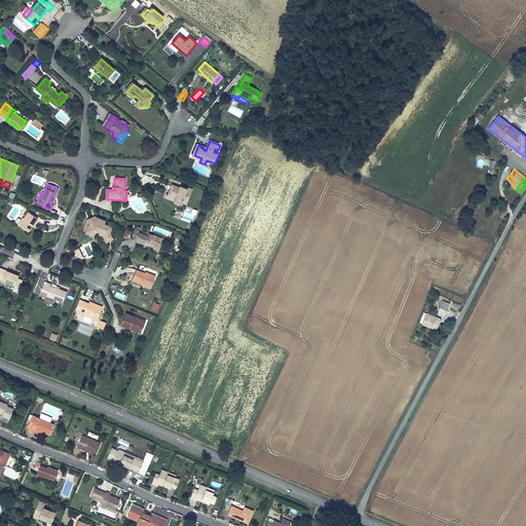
[(178,195),(176,199),(176,200),(177,201),(178,202),(179,202),(180,202),(181,202),(182,201),(182,200),(187,202),(192,190),(186,187),(185,188),(181,187),(180,189),(173,185),(170,192),(178,195)]
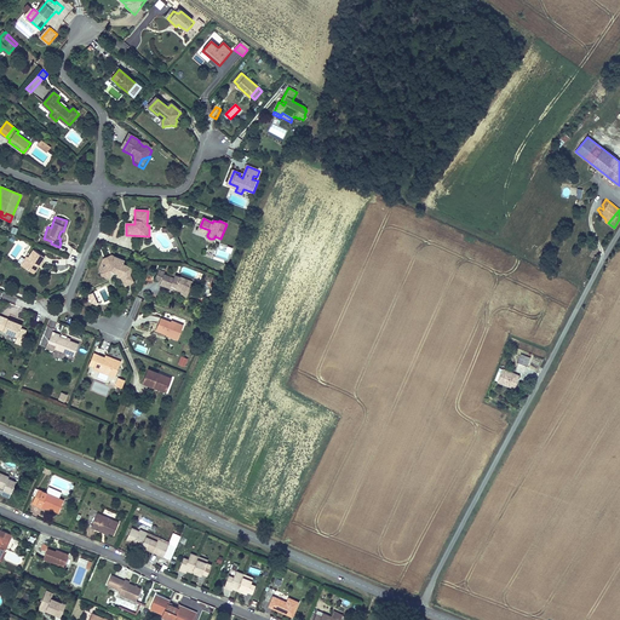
[(161,233),(167,233),(170,240),(172,237),(168,230),(161,229),(161,233)]
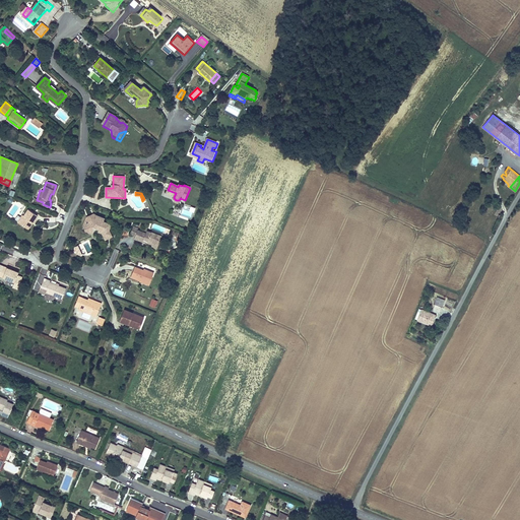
[(183,209),(181,215),(191,218),(193,212),(183,209)]
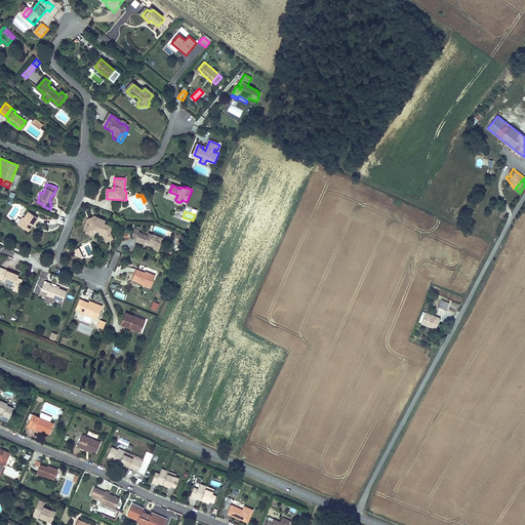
[(26,231),(31,224),(33,225),(37,218),(28,212),(24,218),(23,217),(17,225),(26,231)]
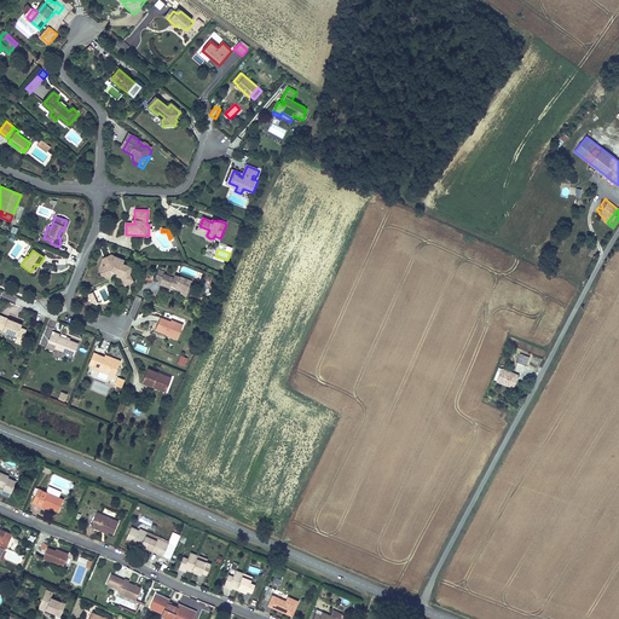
[(114,261),(106,260),(106,259),(103,268),(103,272),(111,276),(114,270),(120,272),(119,276),(122,278),(126,287),(134,282),(129,273),(132,268),(122,264),(123,260),(115,256),(114,261)]
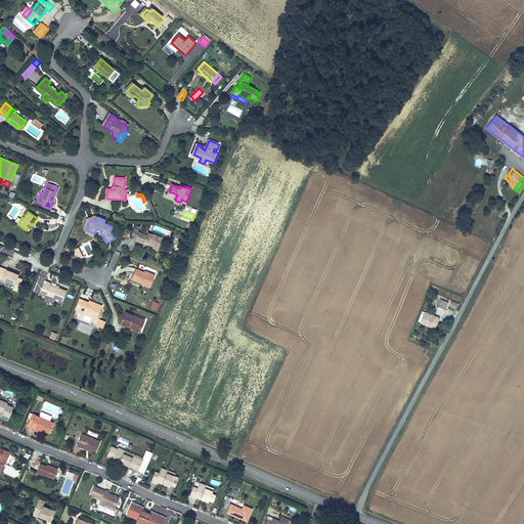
[(87,233),(93,235),(94,233),(87,230),(87,227),(90,219),(87,219),(84,226),(87,233)]
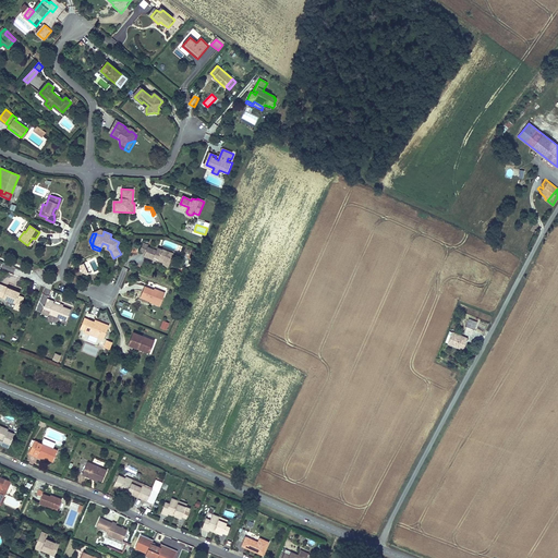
[(146,249),(145,255),(144,257),(149,259),(150,256),(154,257),(165,261),(167,252),(157,249),(158,246),(154,245),(152,250),(146,249)]
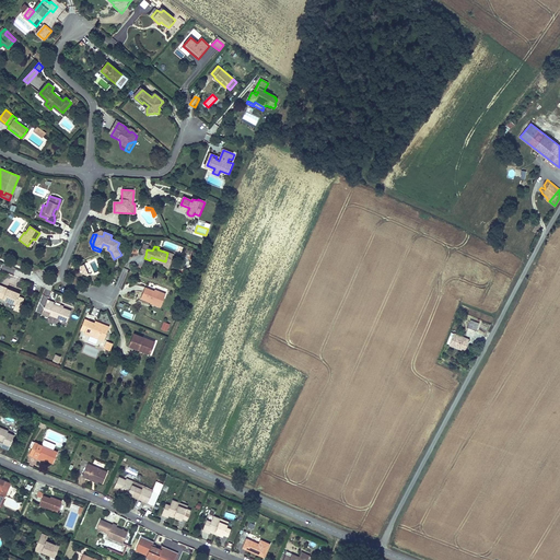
[(3,288),(0,294),(0,299),(15,305),(21,307),(24,300),(19,298),(20,294),(3,288)]
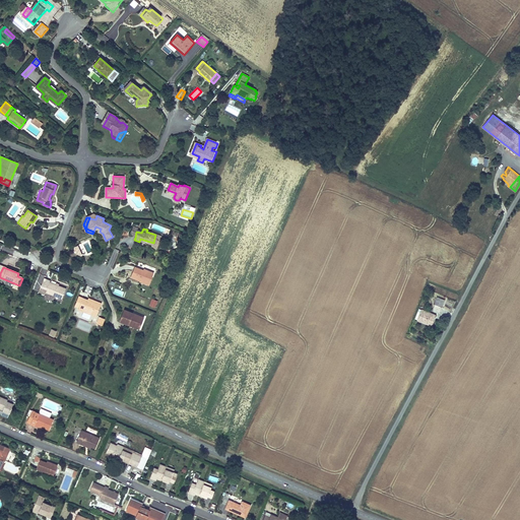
[(155,274),(145,270),(144,271),(136,268),(132,277),(142,281),(142,279),(152,283),(155,274)]
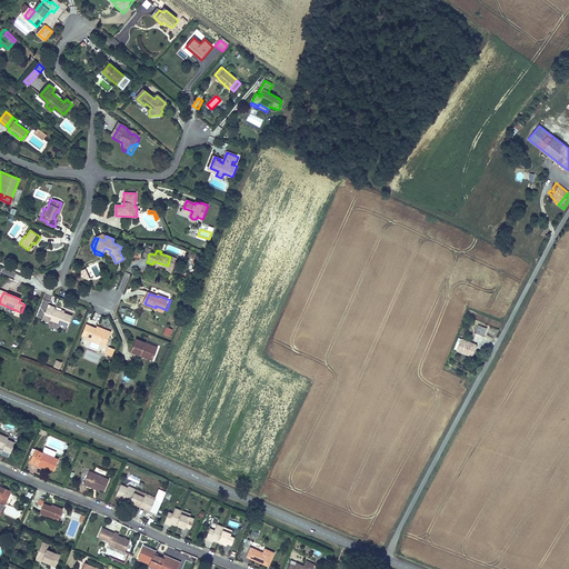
[(69,328),(72,318),(65,315),(61,313),(56,311),(56,309),(49,307),(45,316),(51,318),(50,320),(69,328)]
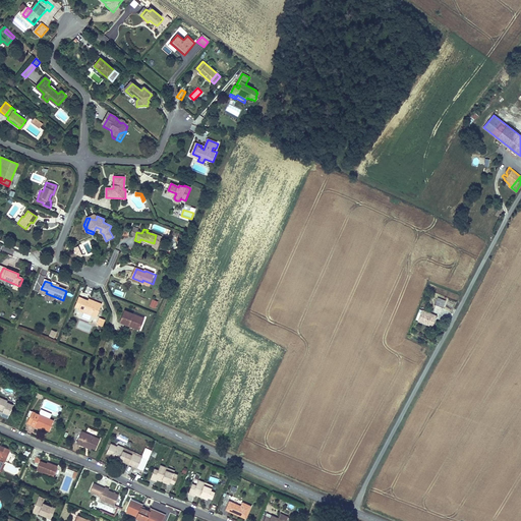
[(444,300),(436,297),(432,303),(441,307),(444,300)]
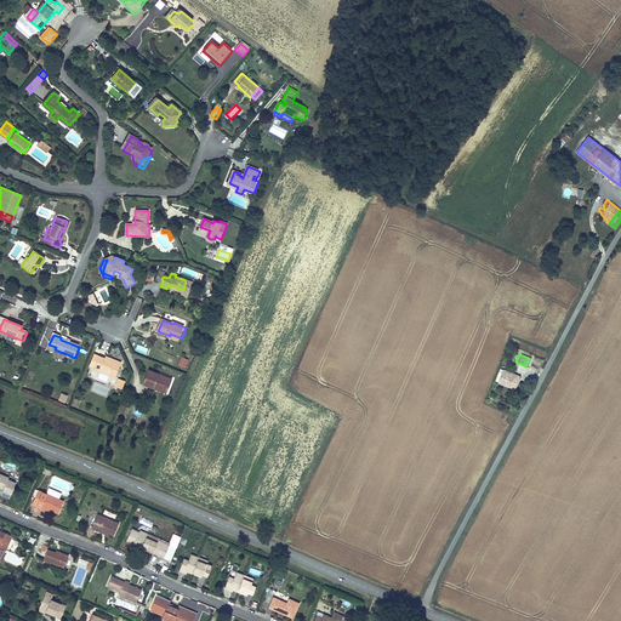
[(110,364),(104,362),(98,359),(93,370),(93,371),(114,381),(121,364),(112,360),(110,364)]
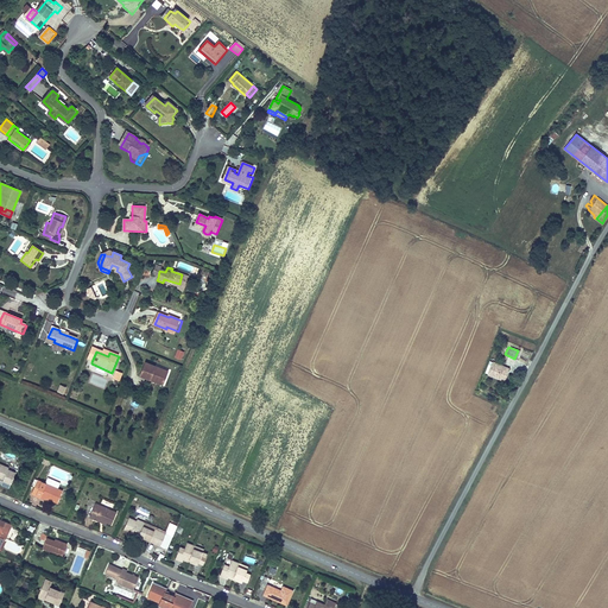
[(169,373),(145,363),(140,378),(151,381),(151,379),(164,384),(169,373)]
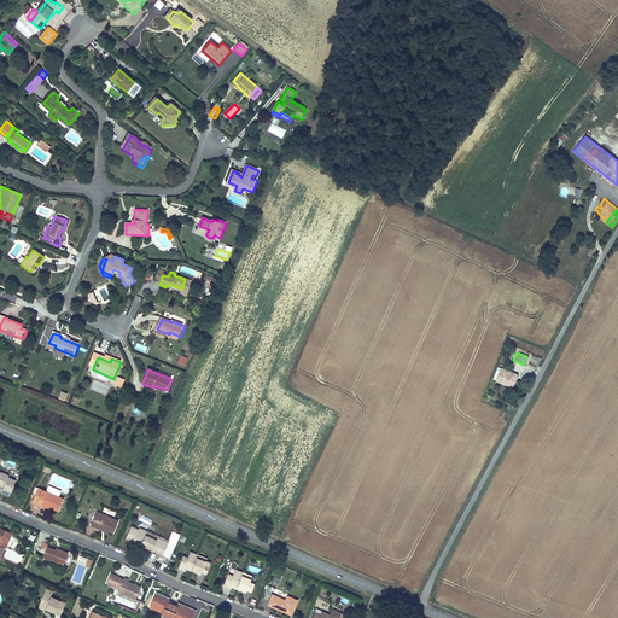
[(519,375),(501,369),(496,383),(514,389),(519,375)]
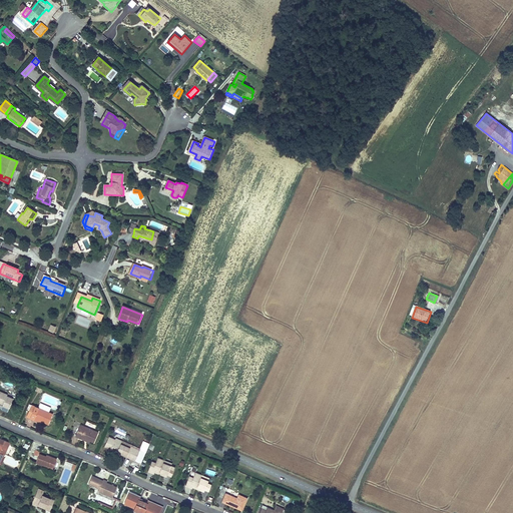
[(0,389),(0,400),(3,402),(3,404),(10,407),(14,397),(7,394),(7,393),(0,389)]
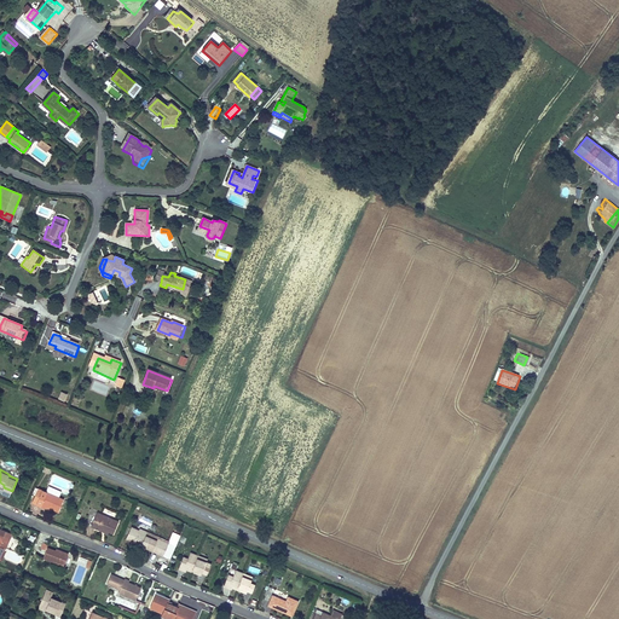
[(41,496),(38,503),(42,505),(44,503),(51,507),(61,510),(65,498),(39,487),(36,493),(41,496)]
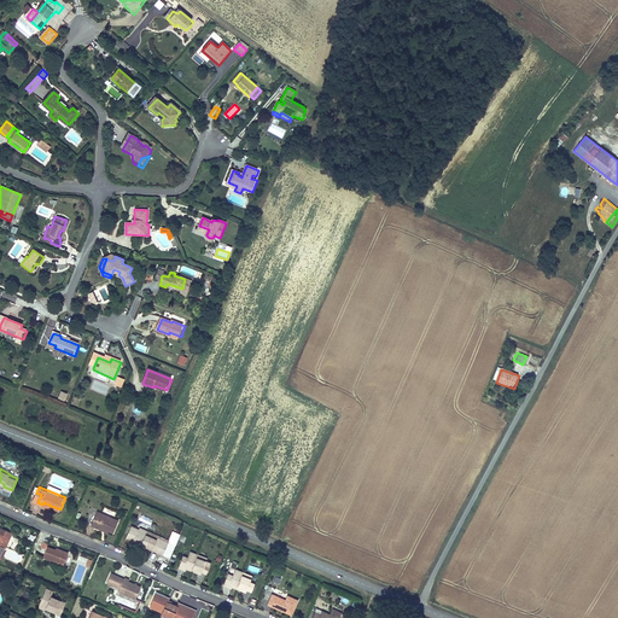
[(98,511),(92,524),(104,529),(104,526),(110,529),(115,531),(121,519),(98,511)]
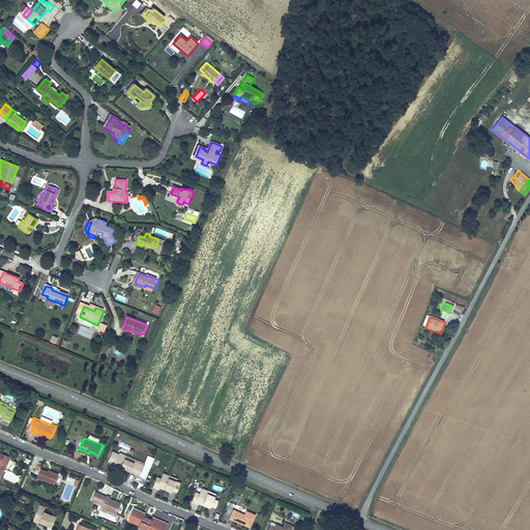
[(136,460),(126,455),(120,453),(120,451),(114,449),(110,460),(116,463),(116,464),(122,467),(122,466),(123,464),(131,468),(131,470),(141,474),(145,463),(137,459),(136,460)]
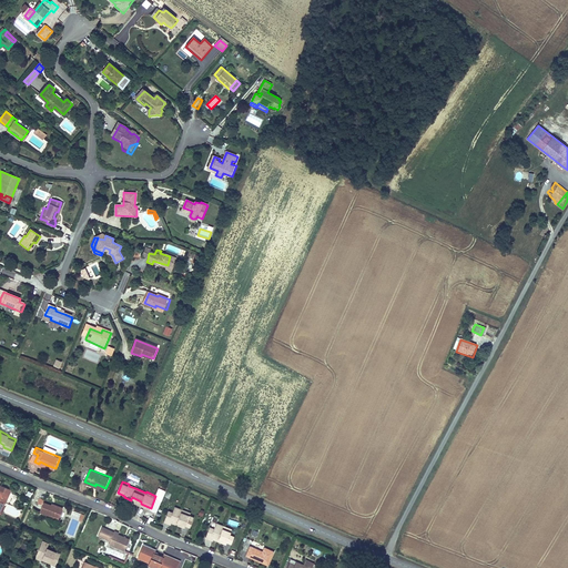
[(3,513),(6,507),(4,507),(2,506),(4,503),(6,503),(7,504),(12,489),(1,484),(0,486),(0,511),(3,513)]
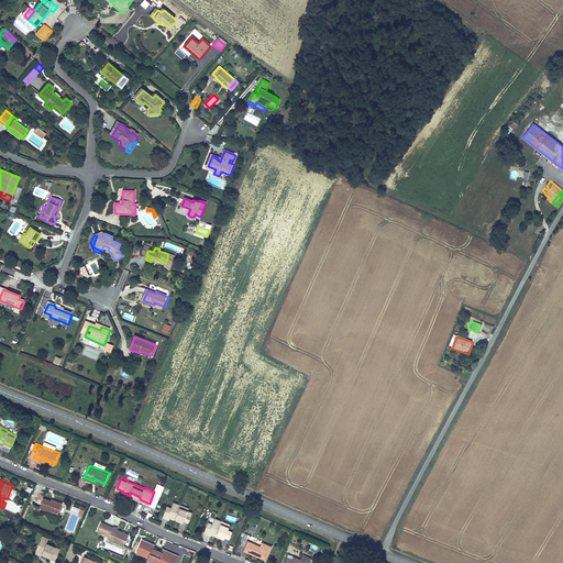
[(59,514),(63,503),(54,499),(54,501),(52,500),(44,497),(41,507),(59,514)]
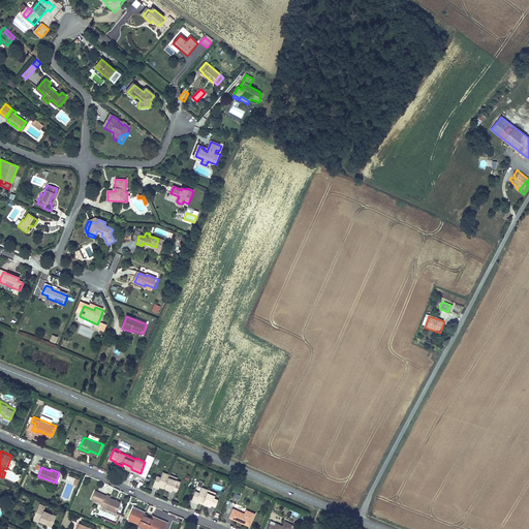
[(180,485),(176,483),(177,479),(169,476),(170,473),(163,471),(161,476),(159,483),(161,484),(160,486),(169,490),(170,488),(174,489),(178,490),(180,485)]
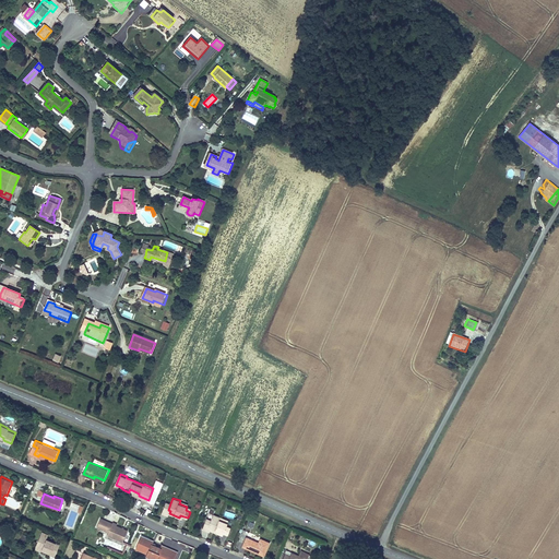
[(162,512),(168,515),(169,513),(170,511),(168,510),(170,503),(166,501),(162,512)]
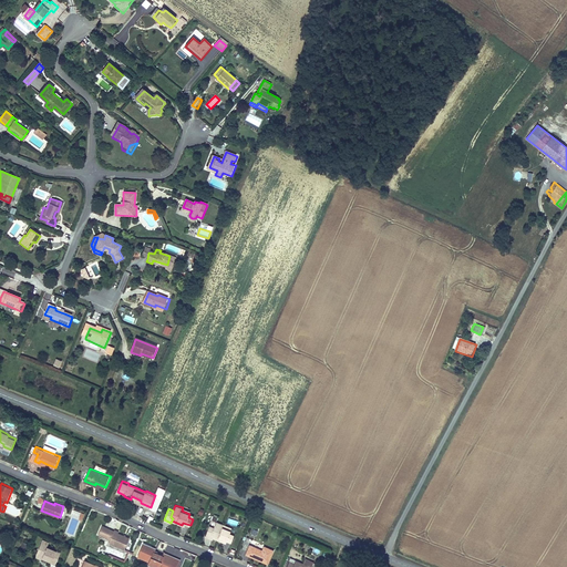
[(84,514),(78,512),(73,511),(71,516),(82,519),(84,514)]
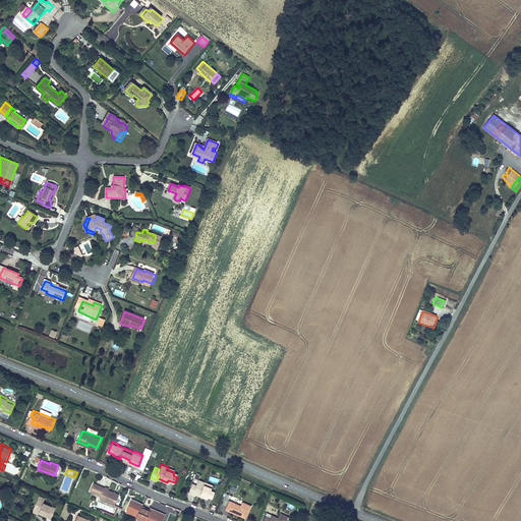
[(200,496),(205,483),(206,481),(199,478),(197,483),(194,490),(196,491),(196,494),(200,496)]
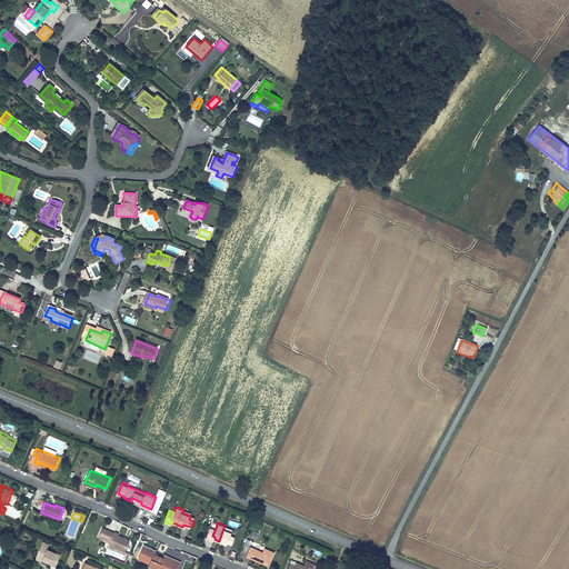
[(111,543),(126,550),(131,539),(120,535),(121,532),(117,531),(116,532),(103,527),(100,536),(112,541),(111,543)]
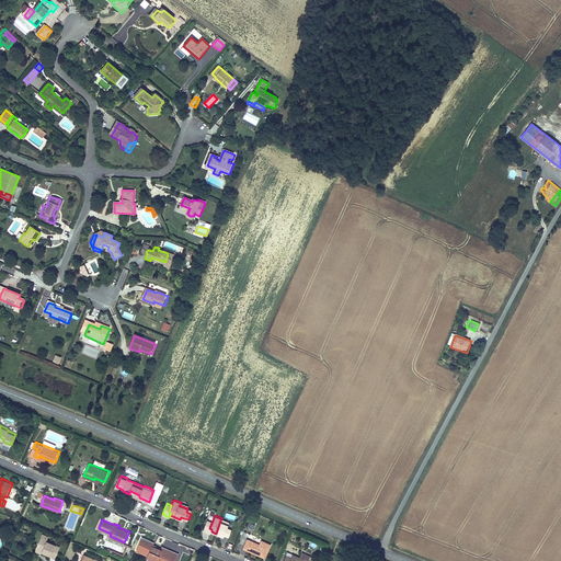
[(229,524),(220,521),(216,534),(220,535),(221,533),(226,534),(230,536),(232,529),(228,527),(229,524)]
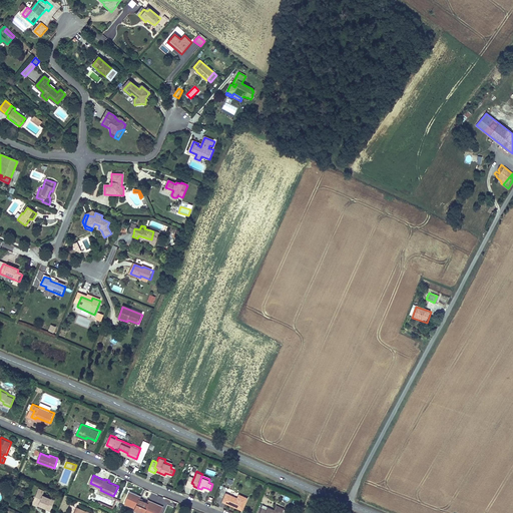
[(44,492),(38,489),(34,499),(40,502),(39,504),(44,506),(47,507),(46,509),(50,511),(55,500),(43,494),(44,492)]
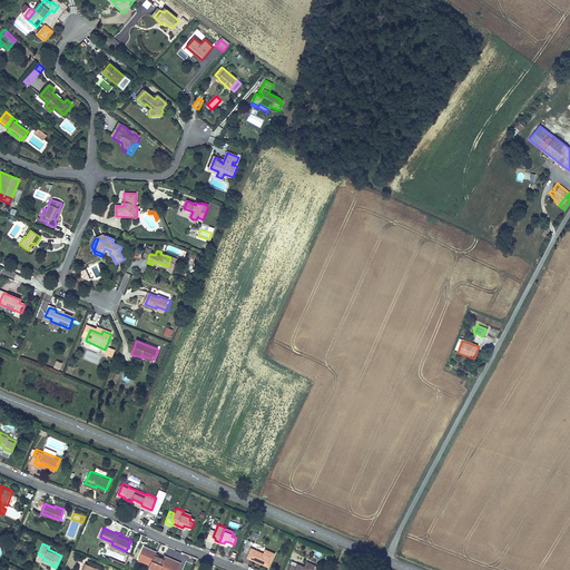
[(150,563),(149,564),(160,569),(165,569),(167,566),(169,567),(176,569),(177,569),(180,562),(165,556),(164,558),(155,553),(156,551),(156,550),(145,544),(141,552),(145,554),(143,559),(150,563)]
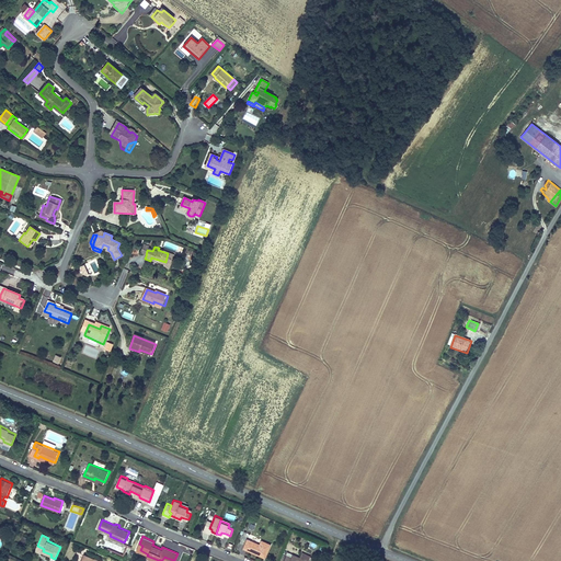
[(265,556),(271,544),(263,539),(261,544),(249,538),(245,547),(265,556)]
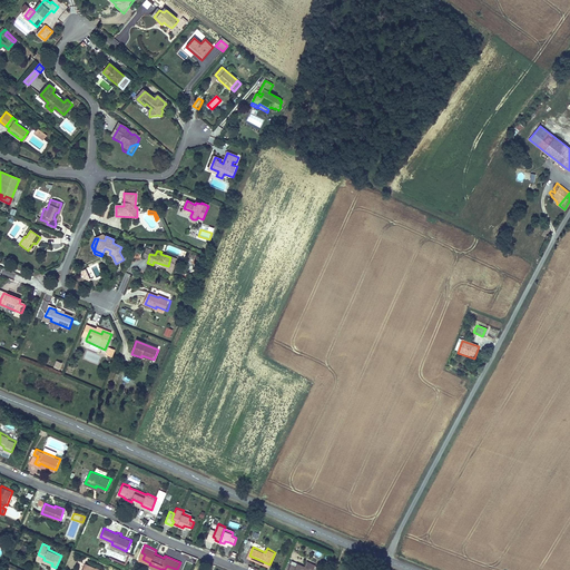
[(45,558),(38,554),(36,559),(48,564),(49,562),(43,560),(45,558)]
